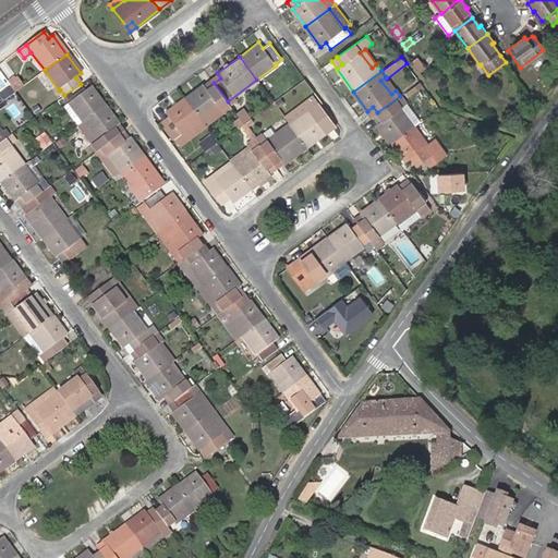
[(220,79),(217,73),(210,79),(214,83),(220,79)]
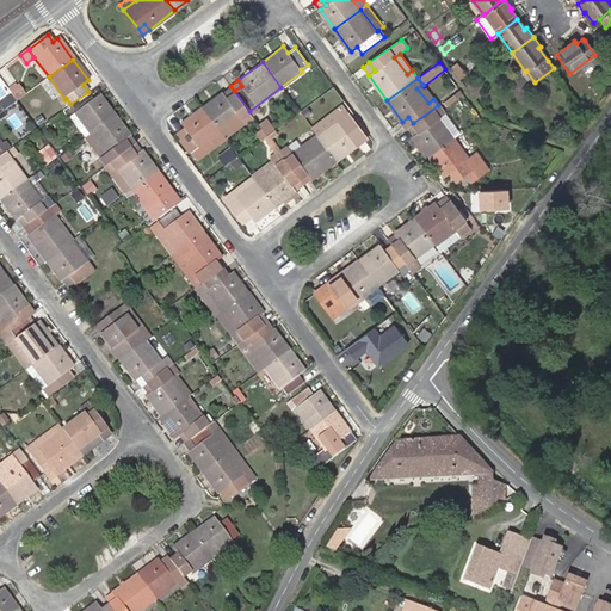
[(477,82),(469,87),(476,97),(483,91),(477,82)]
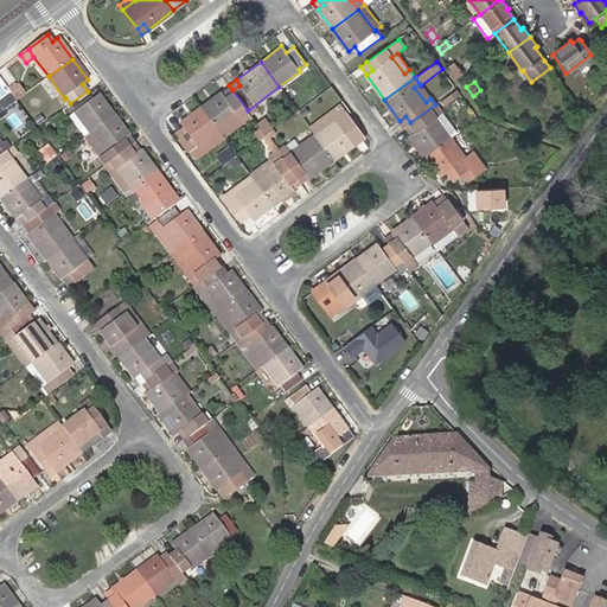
[(24,95),(16,85),(13,83),(7,88),(11,93),(17,101),(24,95)]
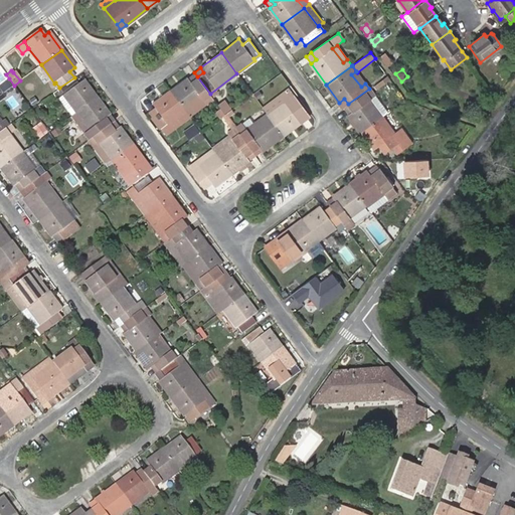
[(15,70),(13,72),(20,80),(22,79),(15,70)]
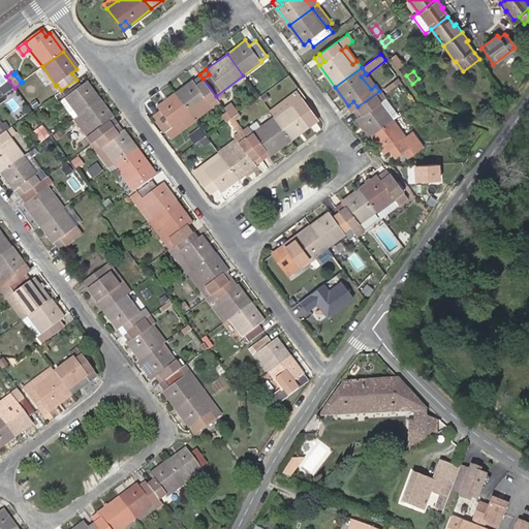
[(367,74),(366,73),(361,76),(371,89),(375,86),(367,74)]
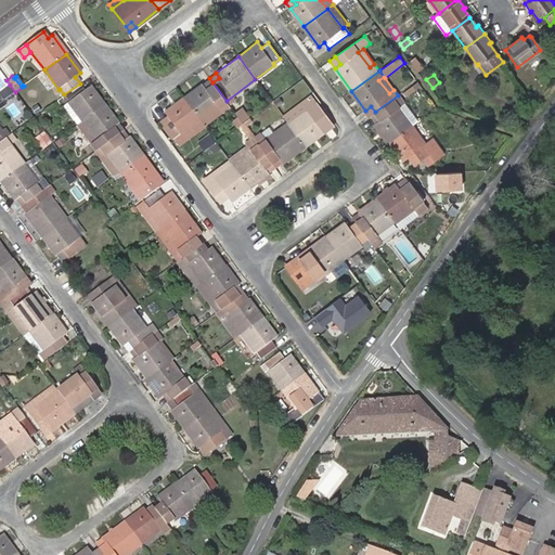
[(213,82),(209,78),(202,82),(206,88),(213,82)]
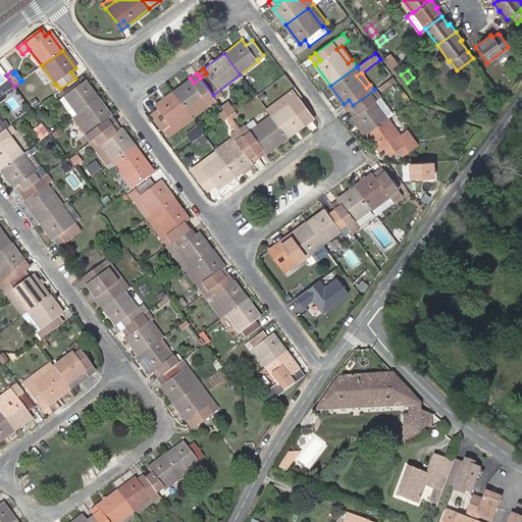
[(189,113),(206,100),(213,95),(200,77),(194,83),(190,77),(172,92),(189,113)]
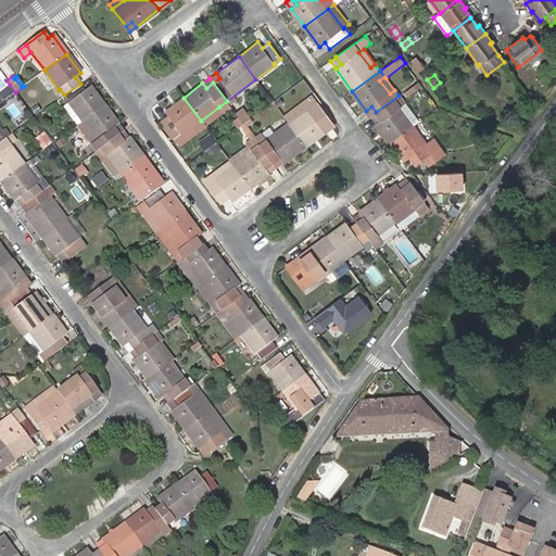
[(85,90),(80,84),(64,95),(70,102),(68,103),(83,122),(104,105),(90,86),(85,90)]
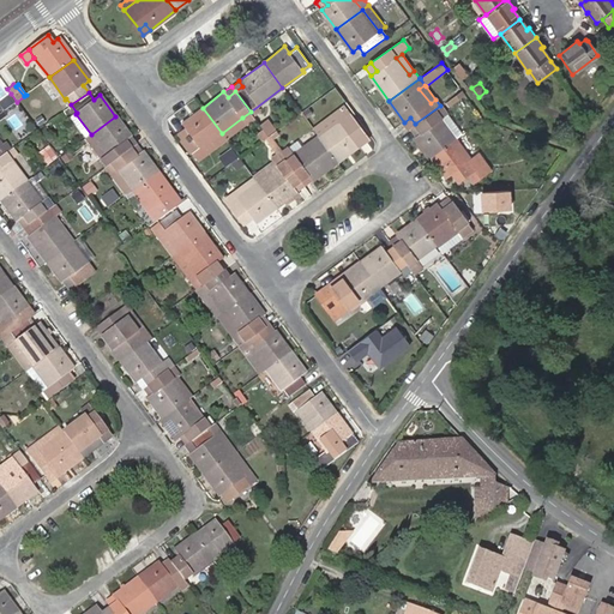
[(17,102),(11,94),(0,102),(0,106),(4,110),(17,102)]
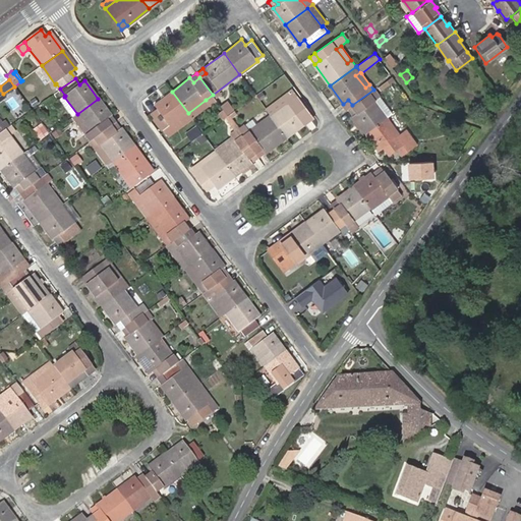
[(270,114),(295,96),(291,90),(266,109),(270,114)]
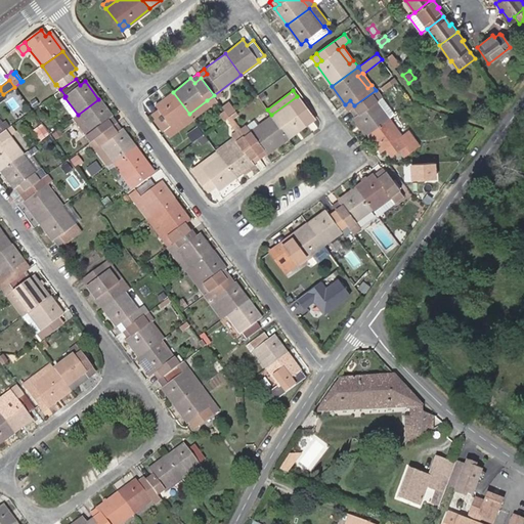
[(376,90),(354,105),(359,113),(353,117),(367,135),(389,119),(376,101),(381,97),(376,90)]
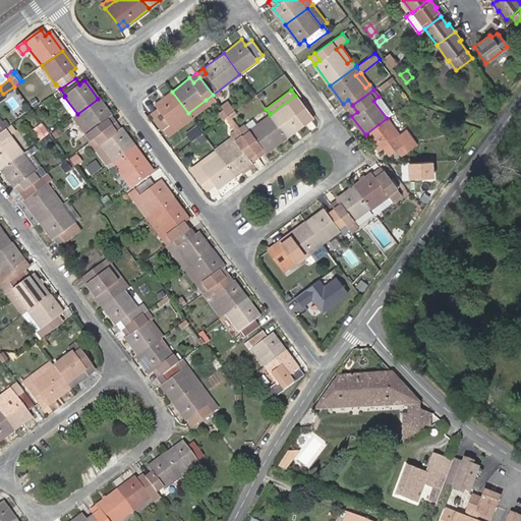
[(188,113),(172,92),(155,104),(158,110),(152,115),(167,136),(191,118),(188,113)]
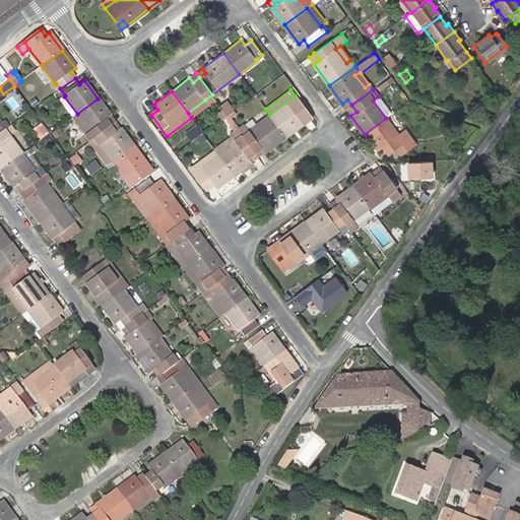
[(215,100),(212,94),(205,100),(209,104),(215,100)]
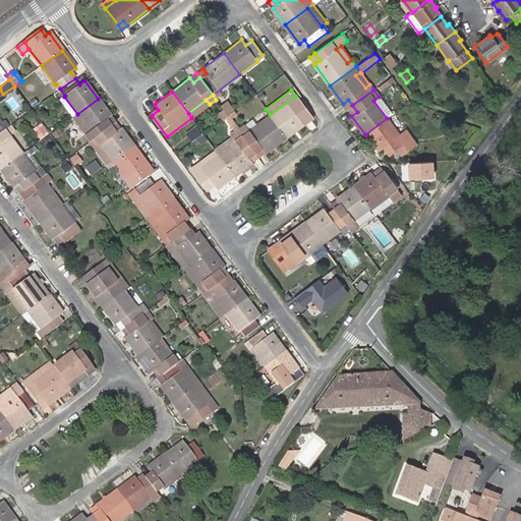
[(286,136),(303,123),(299,118),(307,112),(295,96),(270,114),(286,136)]
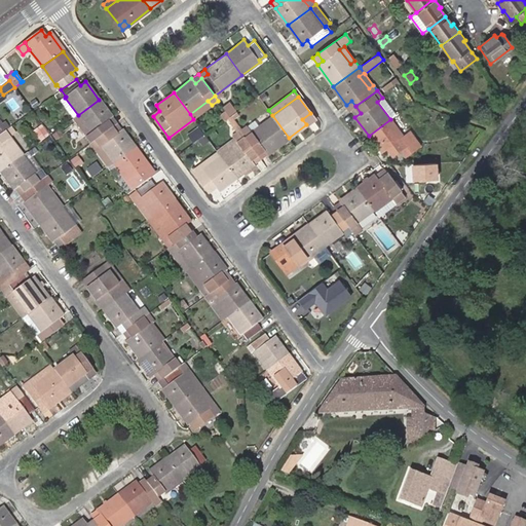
[(73,118),(78,115),(65,98),(61,101),(73,118)]
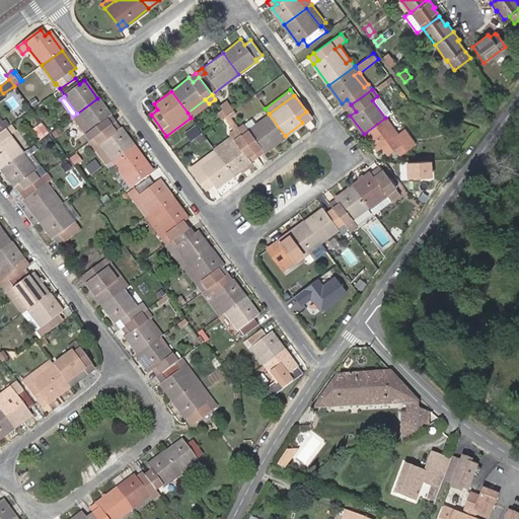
[(90,141),(110,126),(106,120),(112,117),(97,98),(77,114),(72,117),(90,141)]
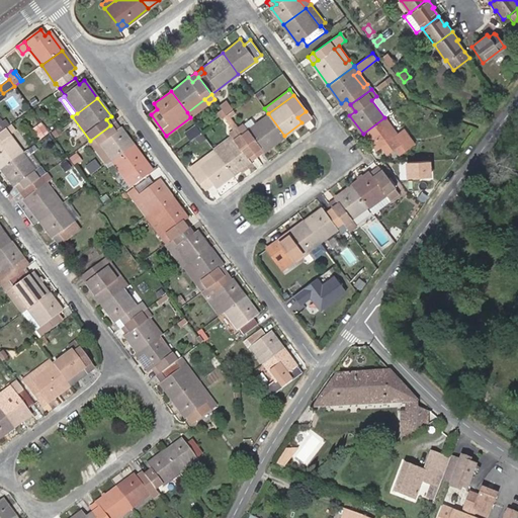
[(208,103),(204,99),(187,112),(190,117),(208,103)]
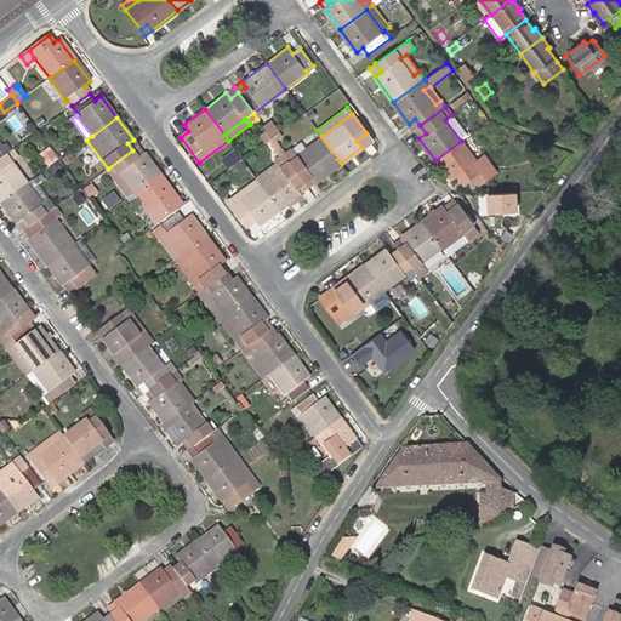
[(415,119),(409,124),(414,130),(420,125),(415,119)]
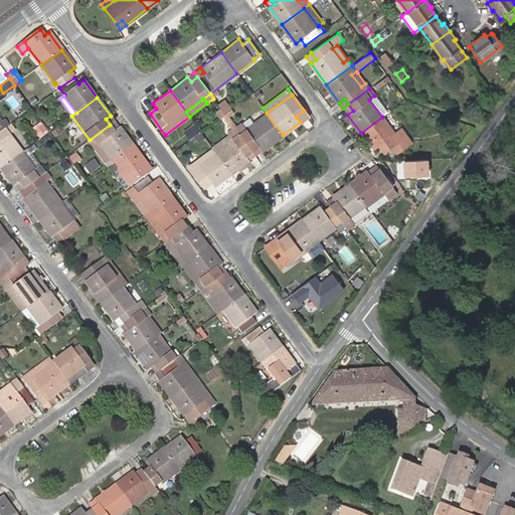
[(220,107),(224,114),(230,109),(225,103),(220,107)]
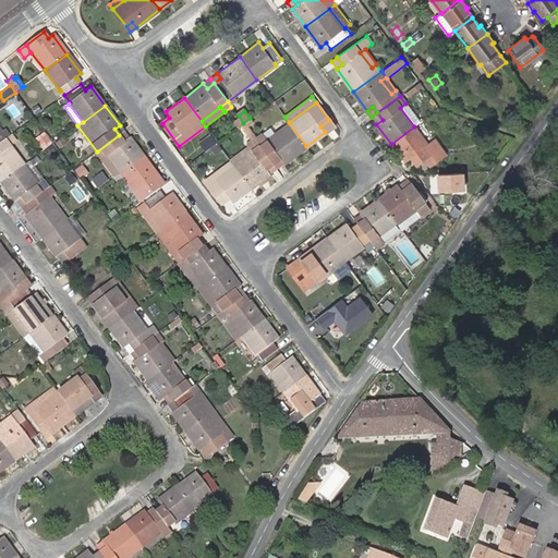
[(383,120),(377,112),(372,117),(376,124),(383,120)]
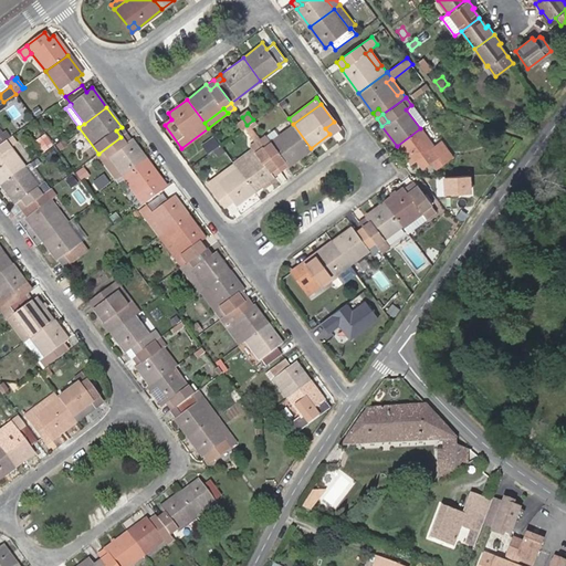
[(325,128),(329,134),(338,127),(334,122),(325,128)]
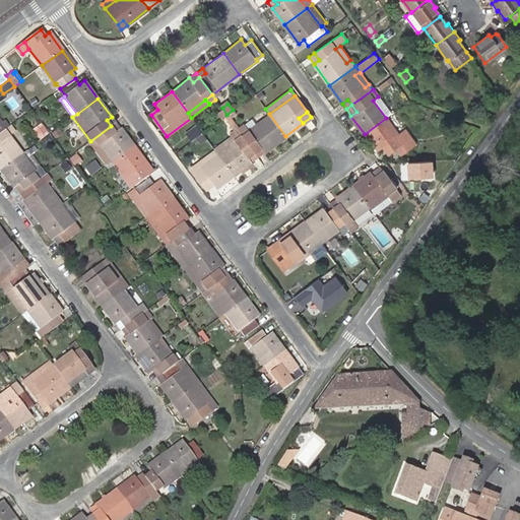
[(285,136),(269,114),(248,130),(243,124),(238,128),(254,151),(260,146),(264,152),(285,136)]
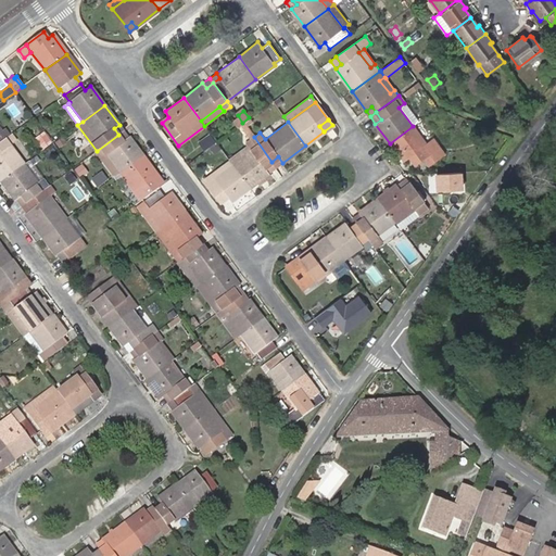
[(118,135),(124,130),(119,125),(114,128),(118,135)]
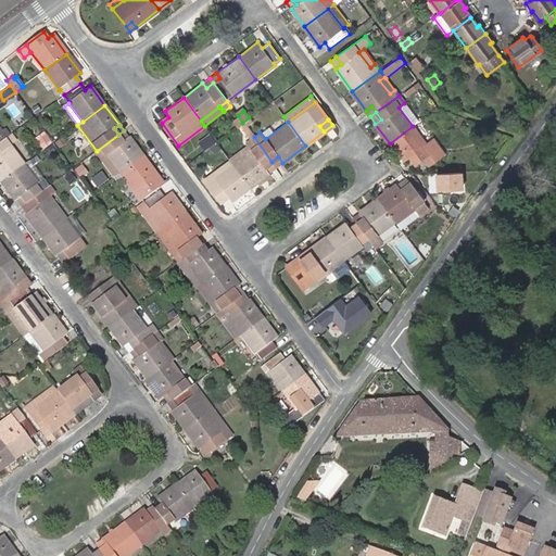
[(413,126),(390,143),(403,162),(409,158),(415,164),(425,156),(439,147),(433,139),(427,144),(413,126)]
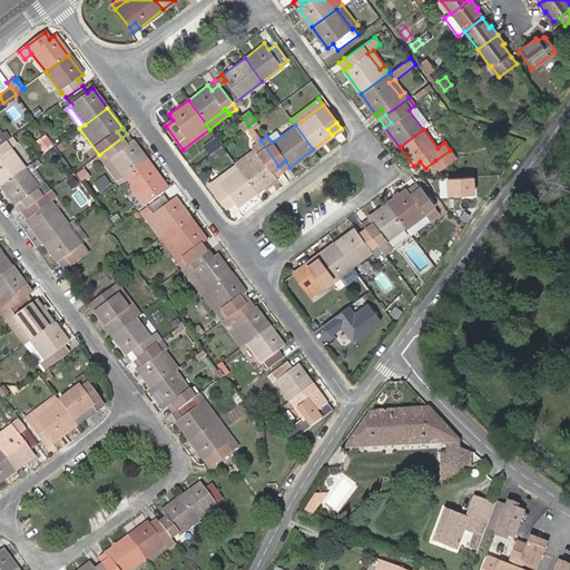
[(0,146),(9,139),(5,133),(1,136),(0,134),(0,146)]
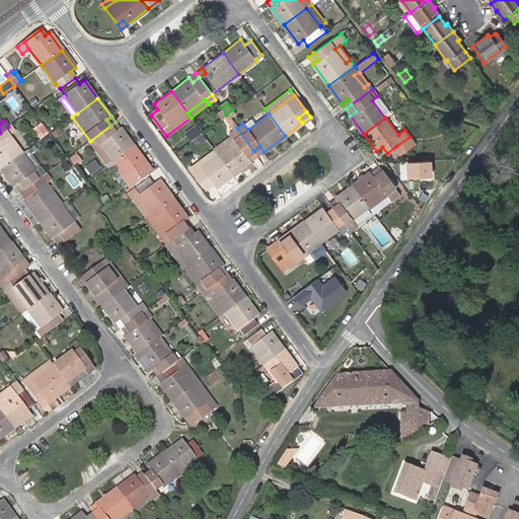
[(116,122),(110,126),(116,132),(121,129),(116,122)]
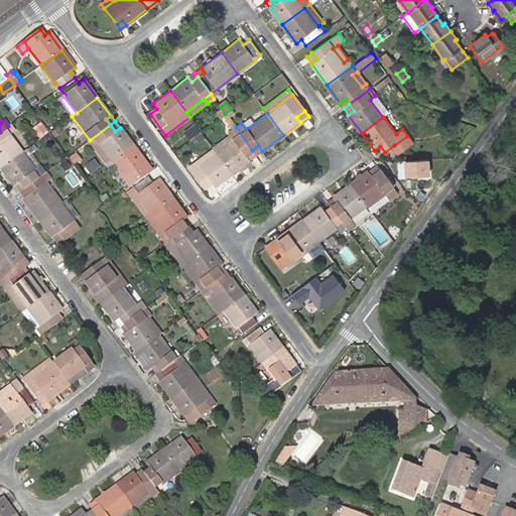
[(0,165),(1,168),(23,152),(10,135),(15,131),(10,125),(8,126),(0,132),(0,165)]
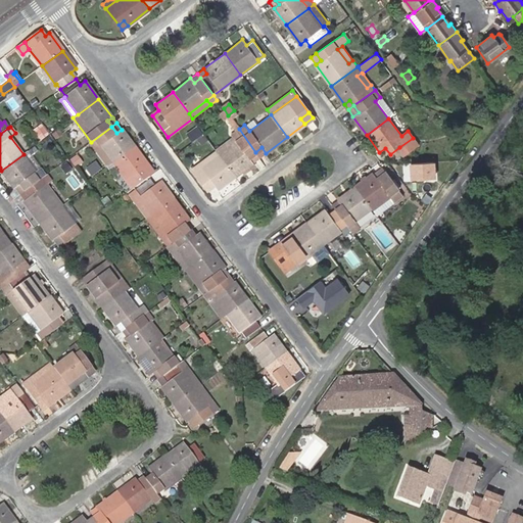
[(112,162),(135,147),(122,130),(116,133),(111,127),(91,142),(108,167),(112,162)]
